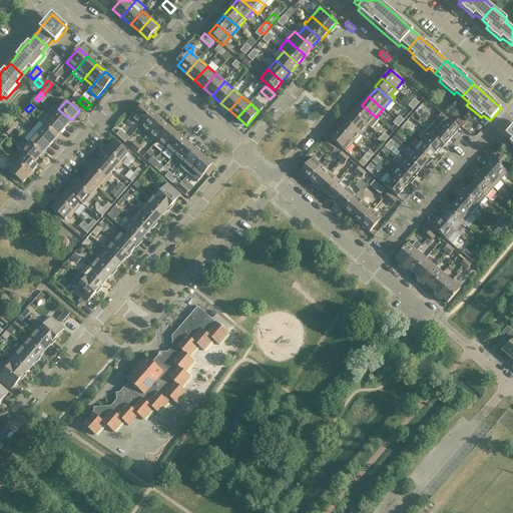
[(130,118),(127,122),(131,125),(134,121),(139,126),(152,112),(143,104),(130,118)]
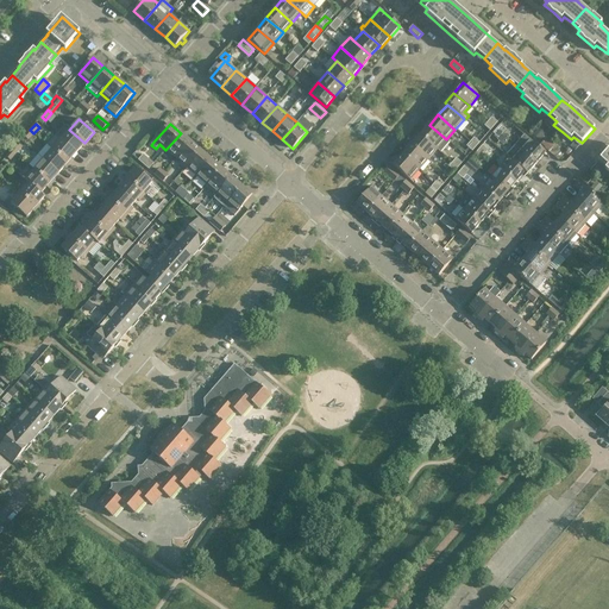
[(437,150),(441,152),(450,143),(446,139),(429,125),(420,135),(437,150)]
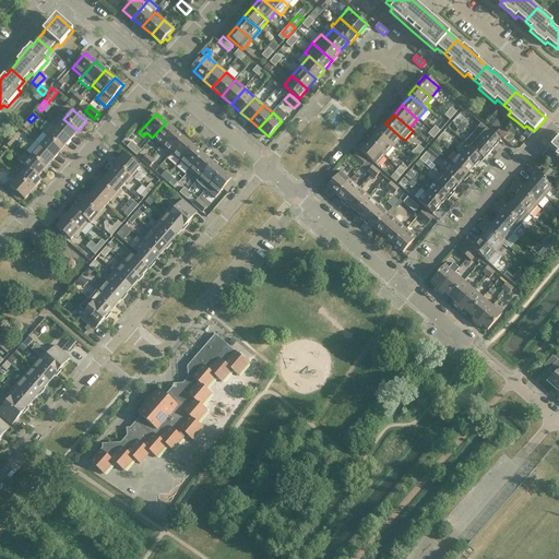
[(51,125),(56,128),(70,141),(78,131),(63,119),(59,116),(51,125)]
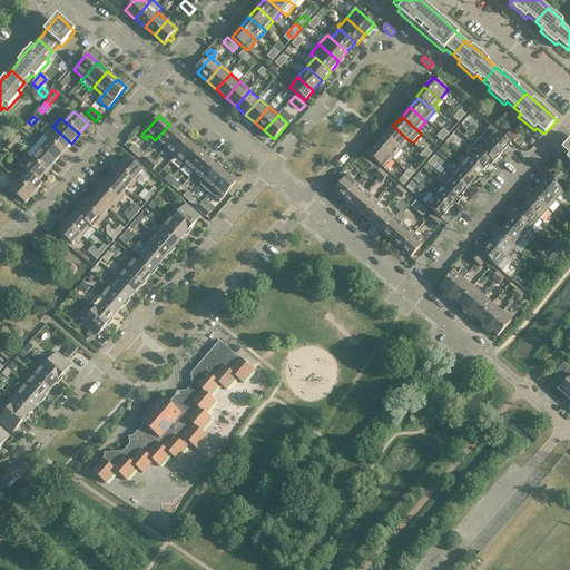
[(31,125),(28,121),(22,128),(26,131),(31,125)]
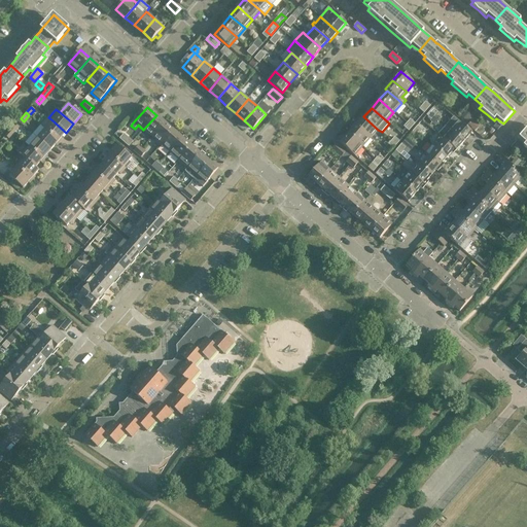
[(156,115),(143,130),(152,137),(165,123),(156,115)]
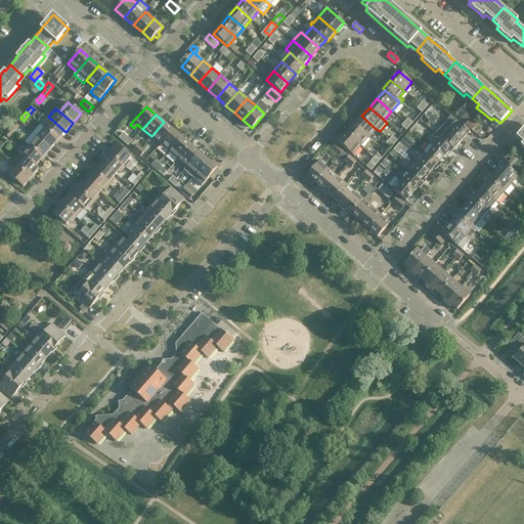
[(354,125),(368,137),(376,129),(361,116),(354,125)]
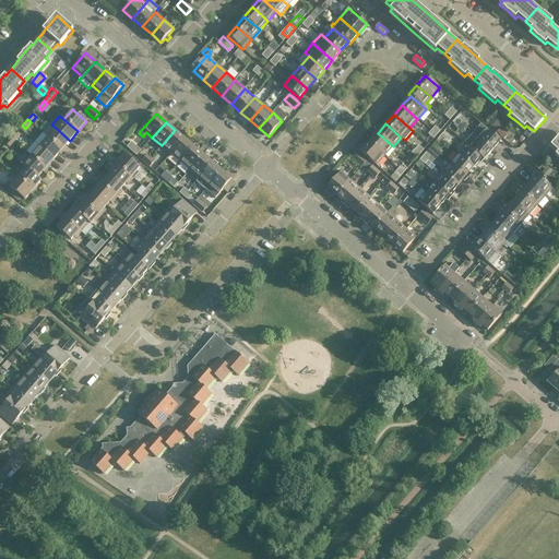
[(473,133),(492,151),(500,141),(482,123),(473,133)]
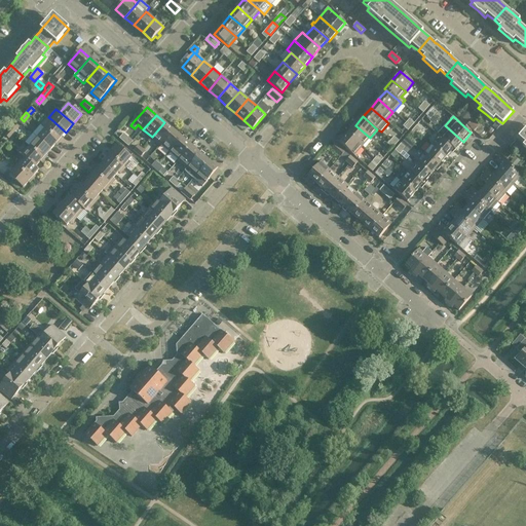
[(66,133),(52,120),(48,117),(41,126),(44,129),(59,141),(66,133)]
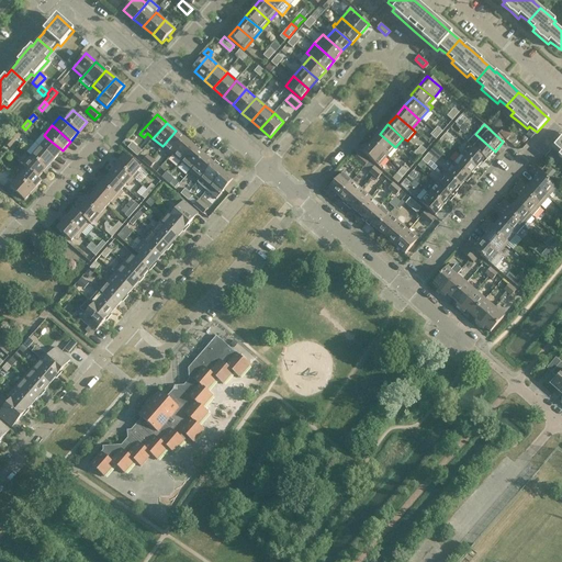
[(176,131),(163,146),(171,155),(186,139),(176,131)]
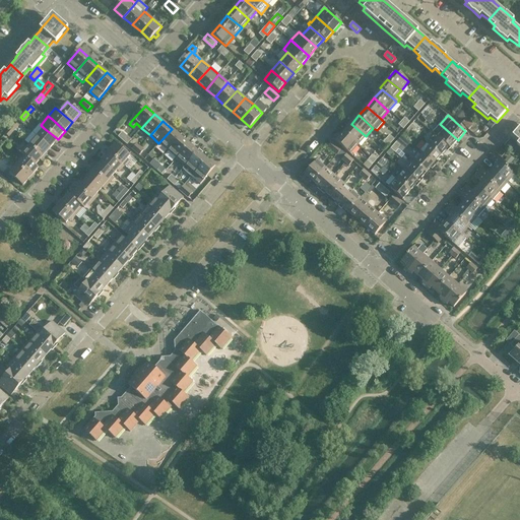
[(13,131),(18,126),(15,123),(10,128),(13,131)]
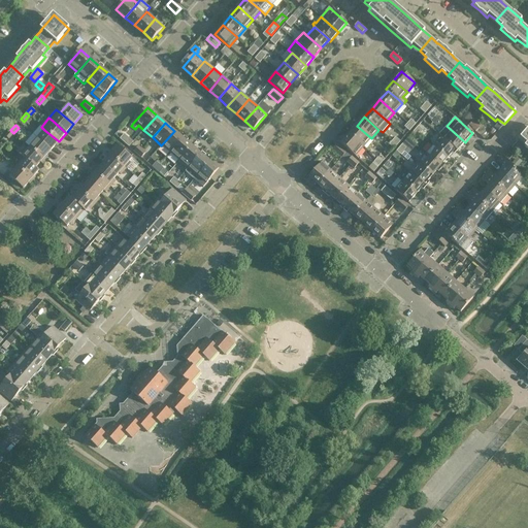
[(364,147),(371,138),(357,126),(349,134),(364,147)]
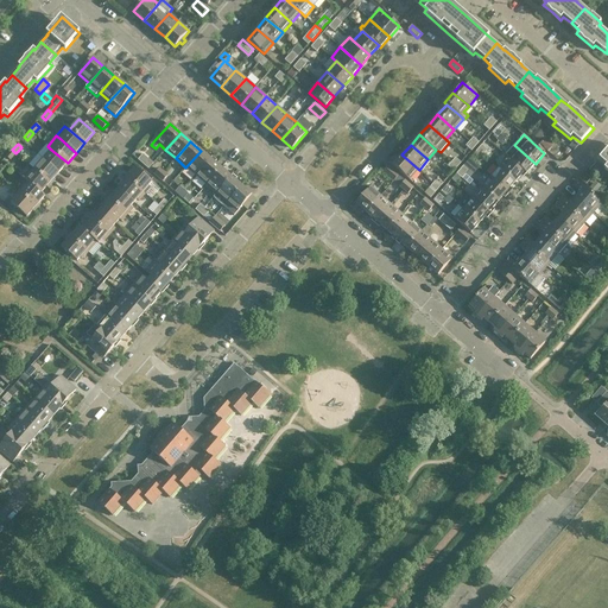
[(507,157),(524,172),(526,175),(536,164),(514,145),(506,156),(507,157)]
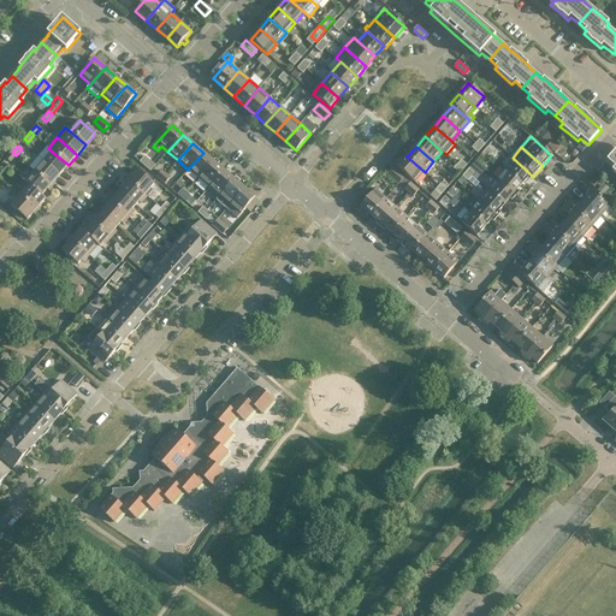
[(10,163),(16,155),(12,152),(6,159),(10,163)]
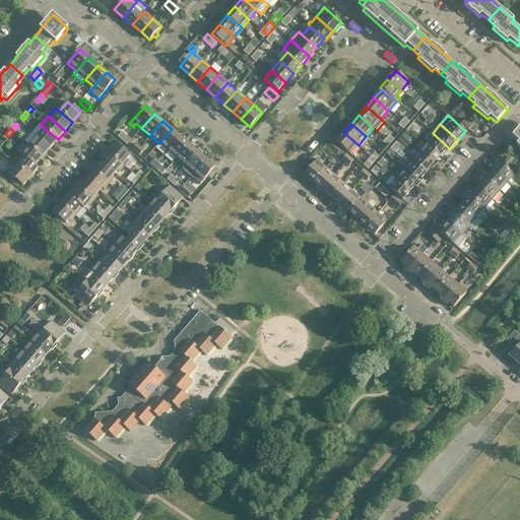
[(44,128),(37,137),(50,148),(58,139),(44,128)]
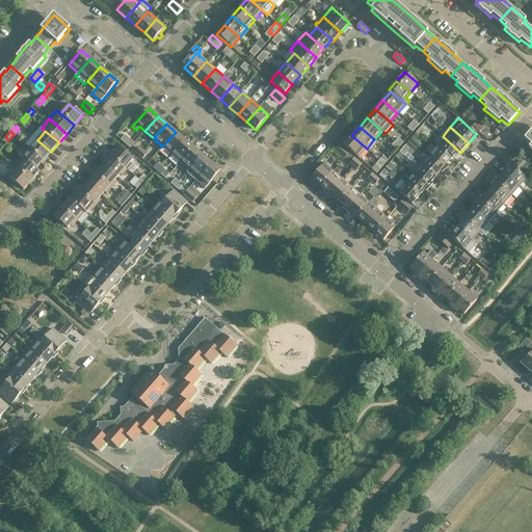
[(176,132),(162,147),(171,155),(185,140),(176,132)]
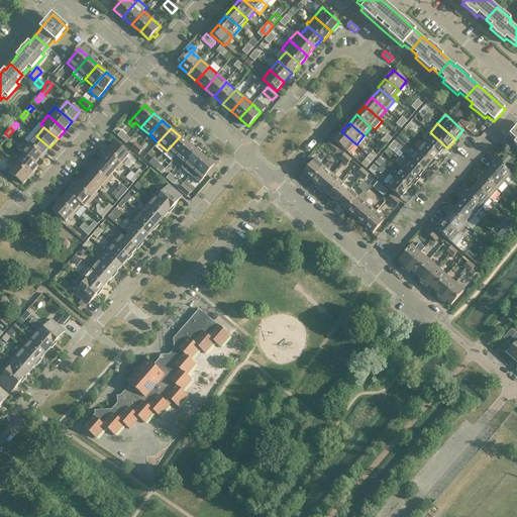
[(130,139),(121,131),(117,136),(126,144),(130,139)]
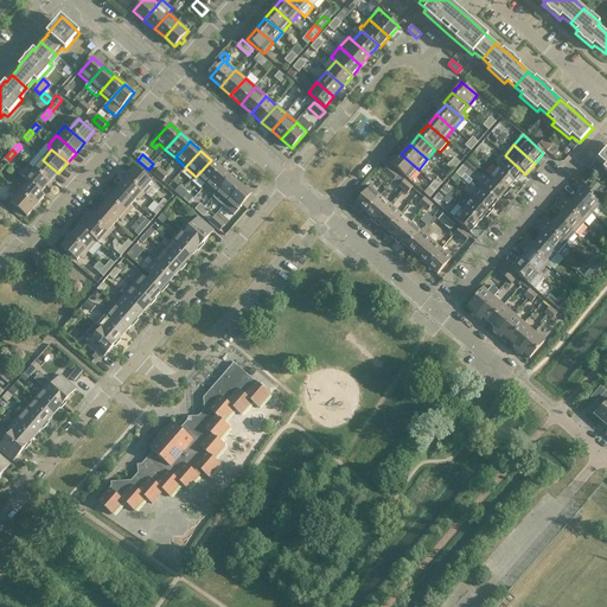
[(393,165),(409,180),(419,170),(401,154),(393,165)]
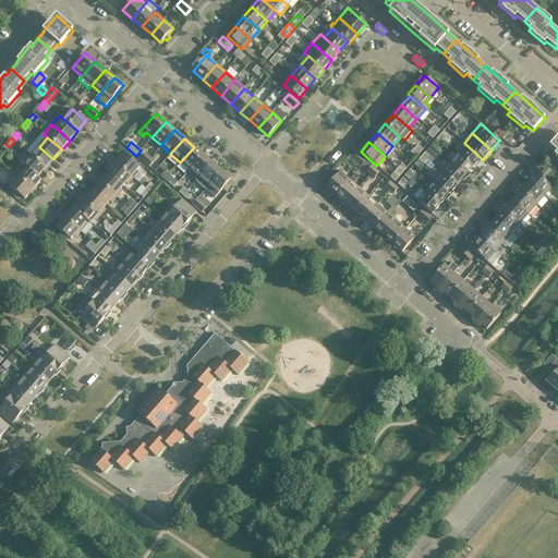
[(473,167),(481,158),(465,144),(458,154),(473,167)]
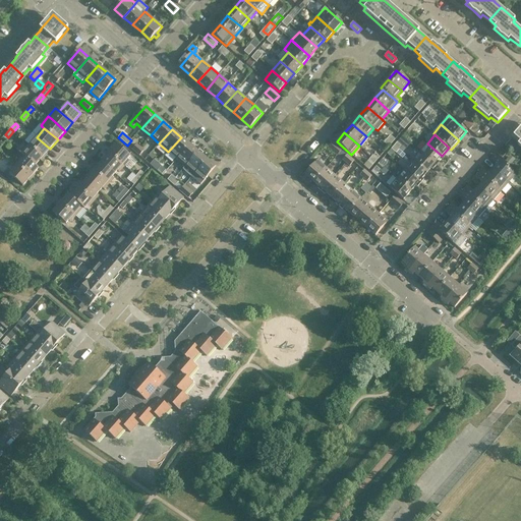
[(37,137),(29,147),(42,158),(50,149),(37,137)]
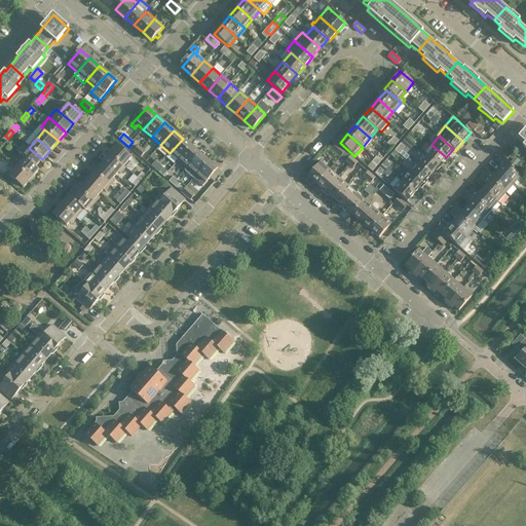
[(183,139),(170,153),(178,160),(191,145),(183,139)]
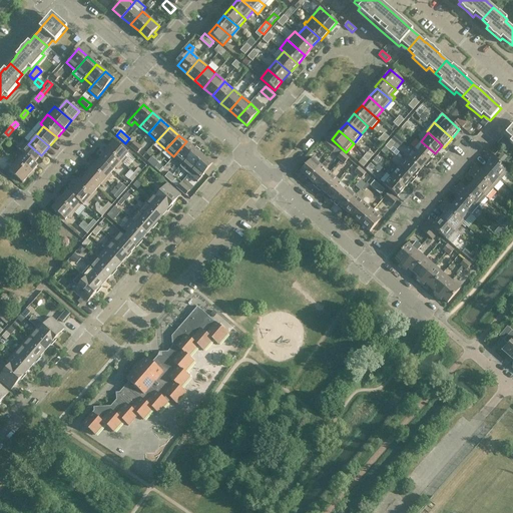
[(332,153),(337,148),(328,140),(324,145),(332,153)]
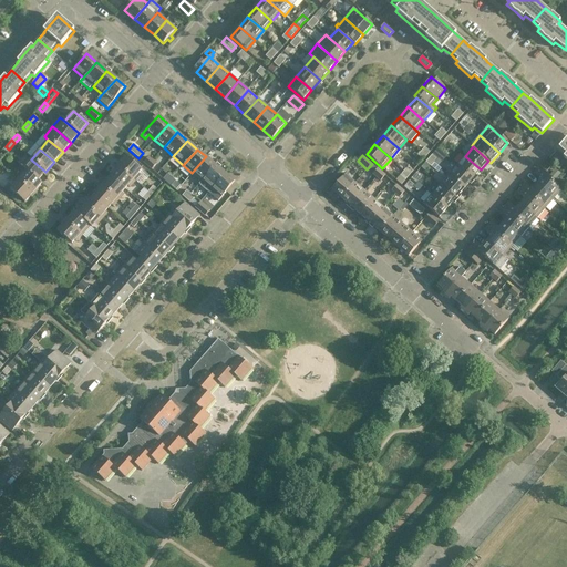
[(206,156),(192,173),(202,181),(215,165),(206,156)]
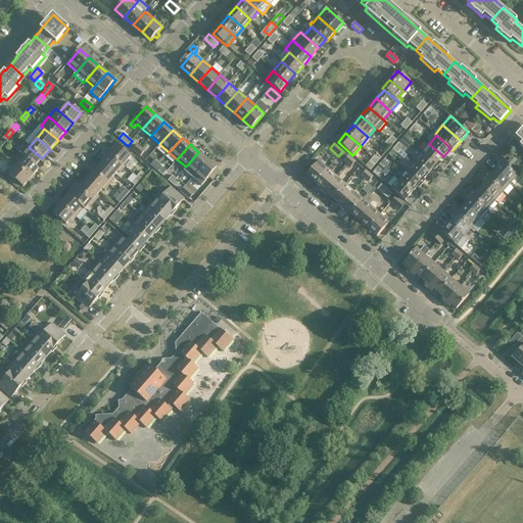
[(436,165),(443,156),(429,144),(421,153),(436,165)]
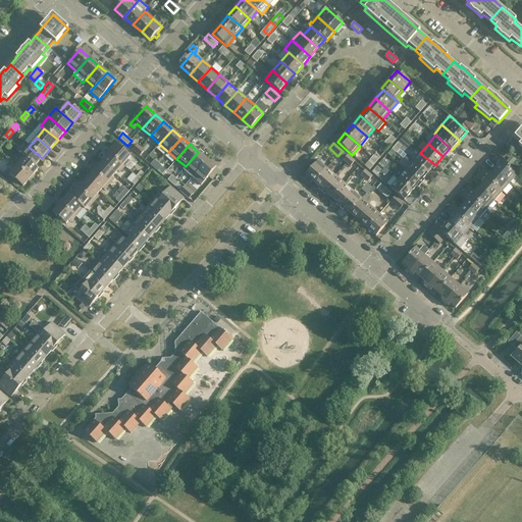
[(131,156),(117,145),(109,154),(124,167),(129,161),(127,160),(131,156)]
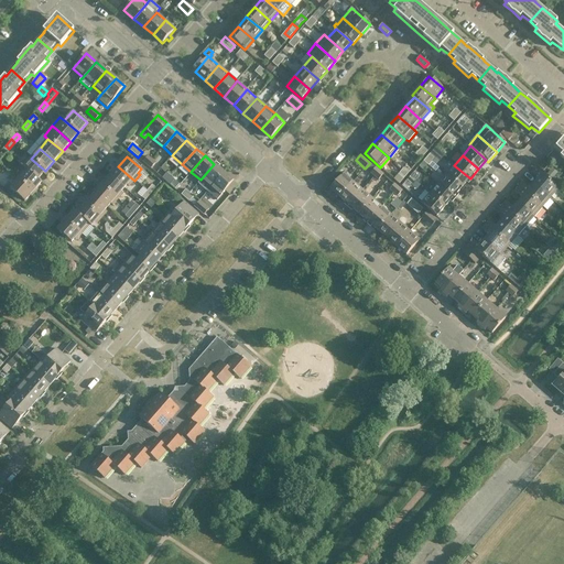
[(31,159),(23,167),(26,170),(38,180),(39,180),(45,171),(31,159)]
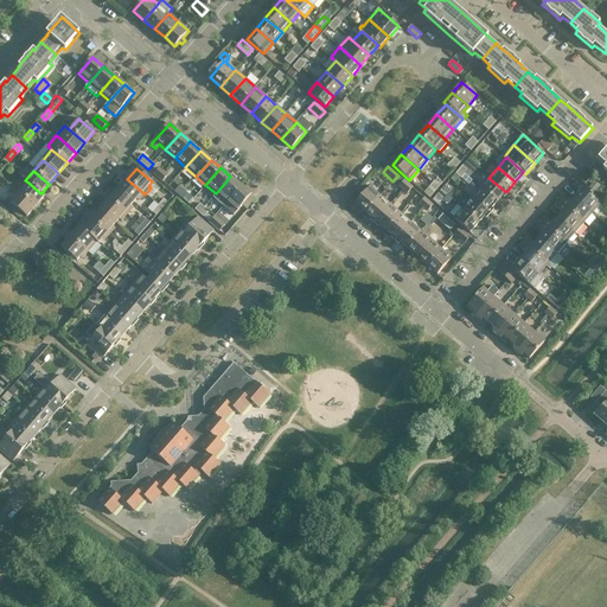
[(590,178),(583,172),(579,178),(585,184),(590,178)]
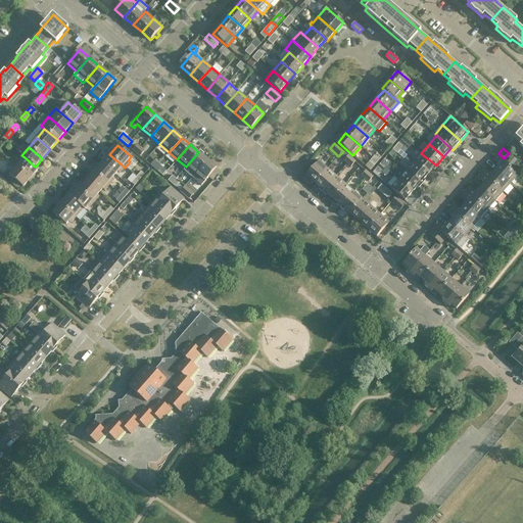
[(183,170),(192,178),(207,159),(198,152),(186,167),(183,170)]
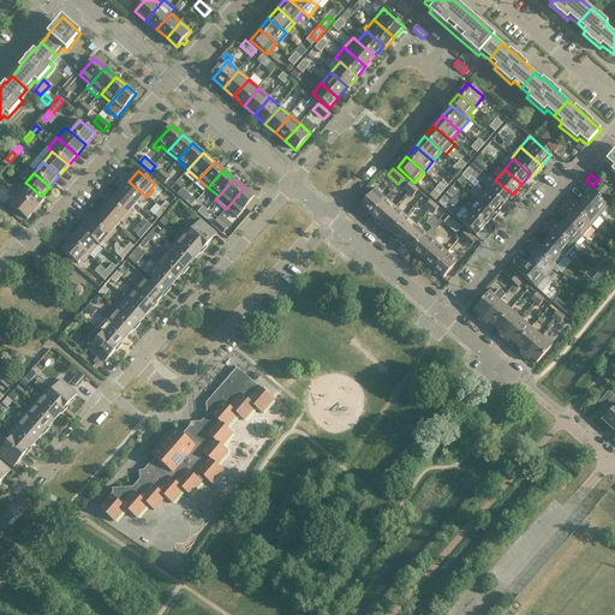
[(503,204),(513,195),(495,180),(487,190),(503,204)]
